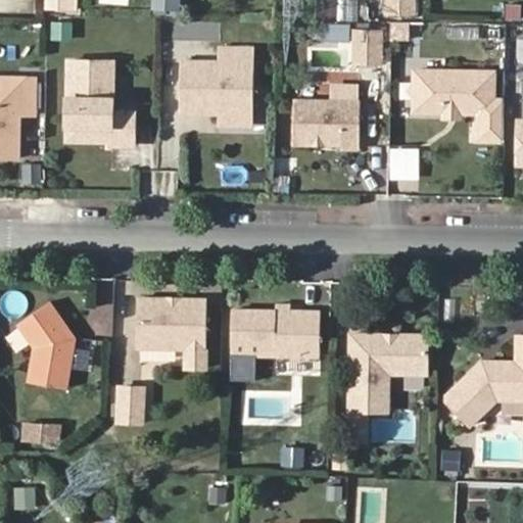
[(77,10),(77,0),(46,0),(46,10),(77,10)]
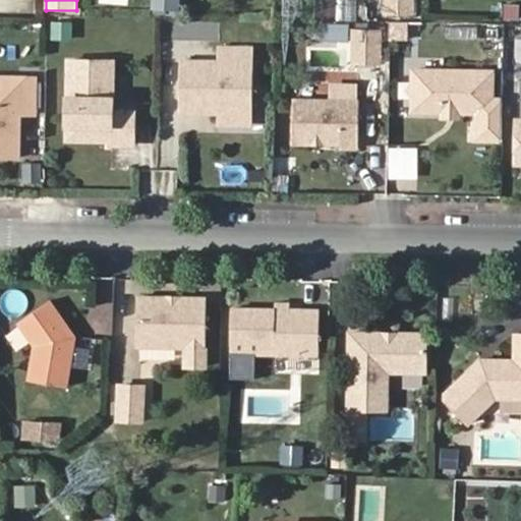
[(330,0),(329,14),(354,17),(356,1),(350,0),(330,0)]
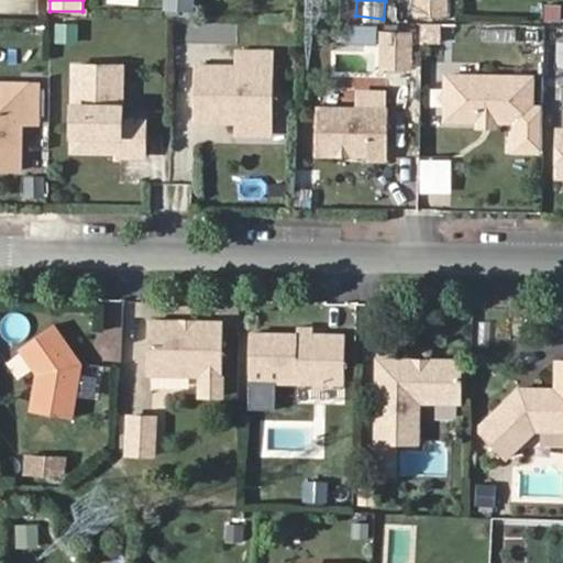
[(445,0),(418,0),(418,13),(445,13),(445,0)]
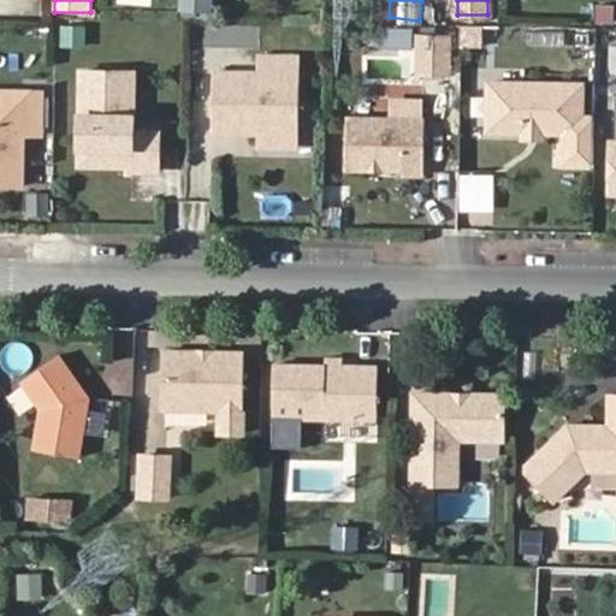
[(87,24),(61,24),(60,46),(87,46),(87,24)]
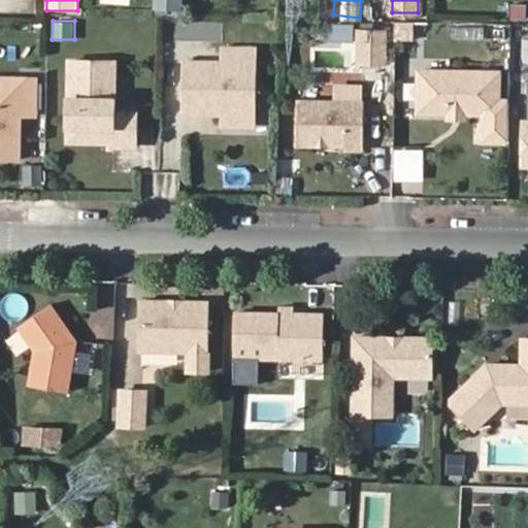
[(415,40),(415,23),(395,23),(395,40),(415,40)]
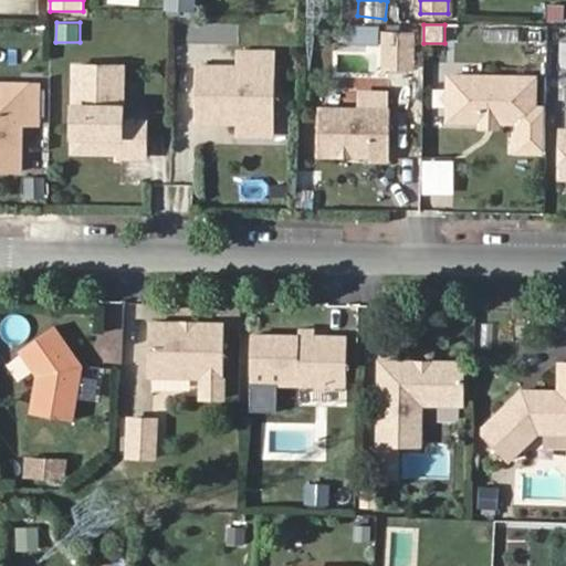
[(412,34),(385,34),(385,67),(412,67),(412,34)]
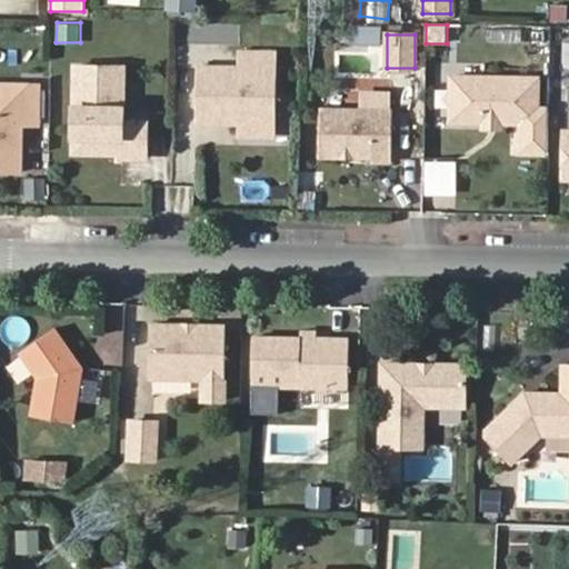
[(238,67),(197,66),(196,119),(239,121),(276,122),(278,51),(239,50),(238,67)]
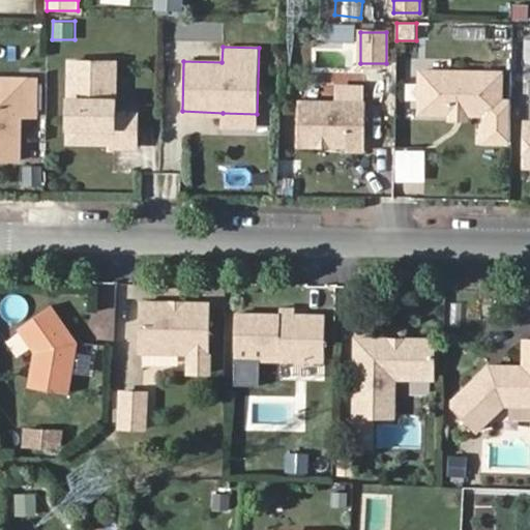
[(116,61),(71,60),(70,137),(114,138),(113,146),(137,146),(138,113),(115,113),(116,61)]
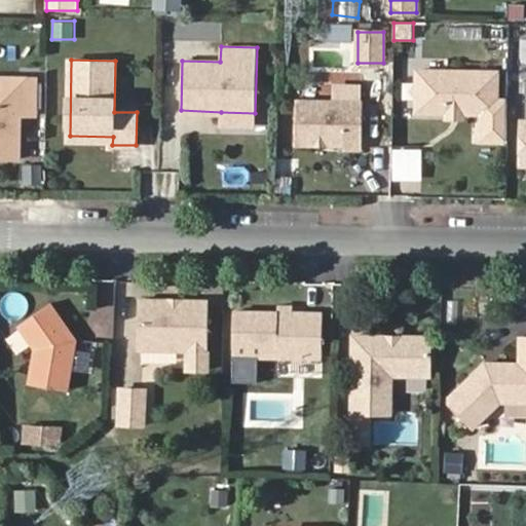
[(500,72),(420,70),(420,111),(452,111),(452,106),(464,106),(464,111),(499,112),(500,72)]
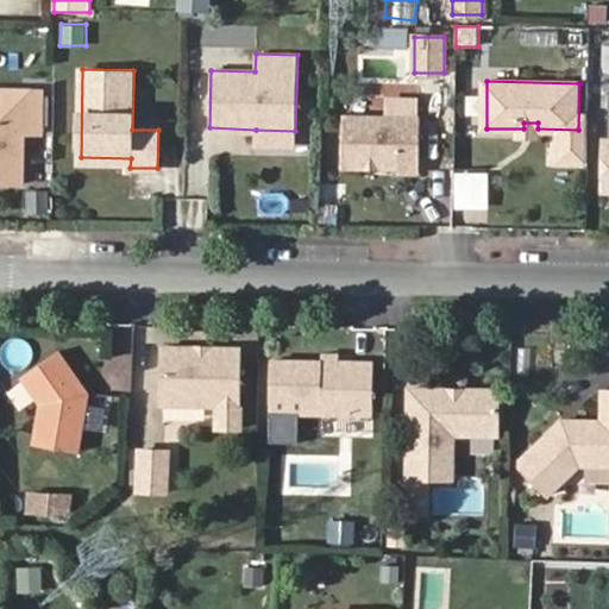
[(0,181),(20,182),(22,132),(39,132),(41,89),(22,89),(22,95),(0,94),(0,181)]
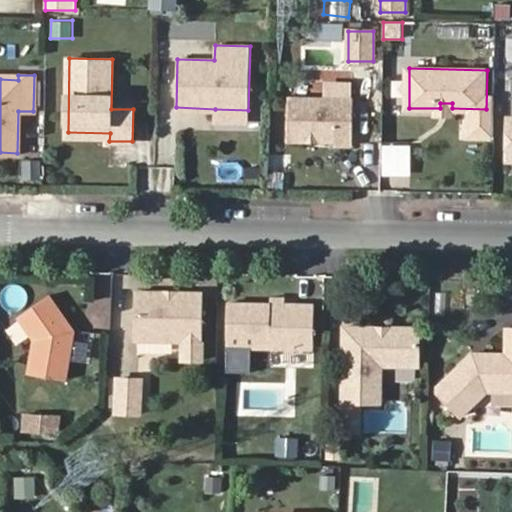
[(353,99),(288,98),(287,140),(335,141),(334,145),(351,145),(353,99)]
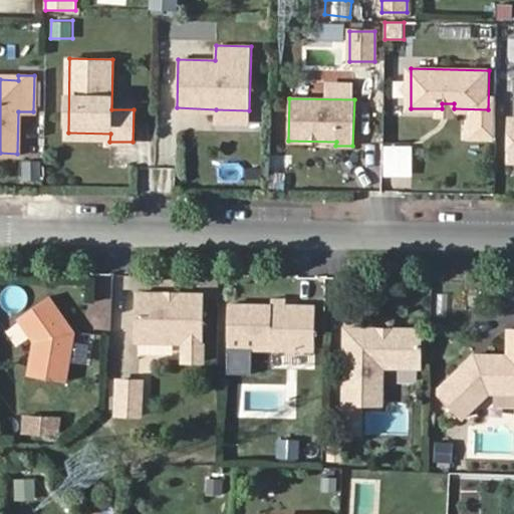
[(442,103),(442,108),(442,116),(453,116),(454,108),(454,103),(442,103)]
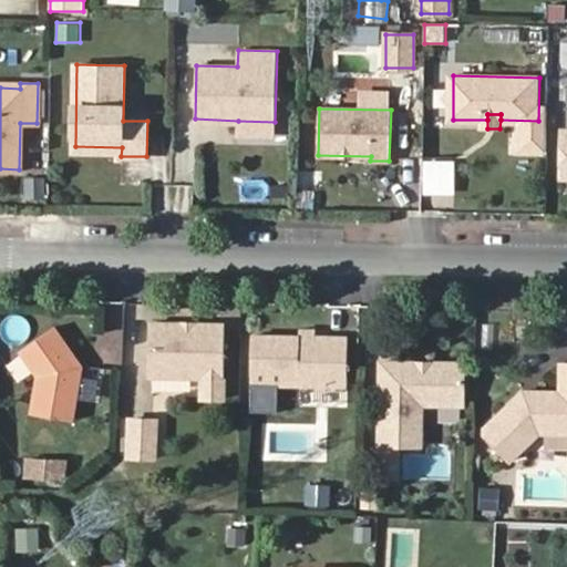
[(275,135),(275,122),(238,121),(238,134),(275,135)]
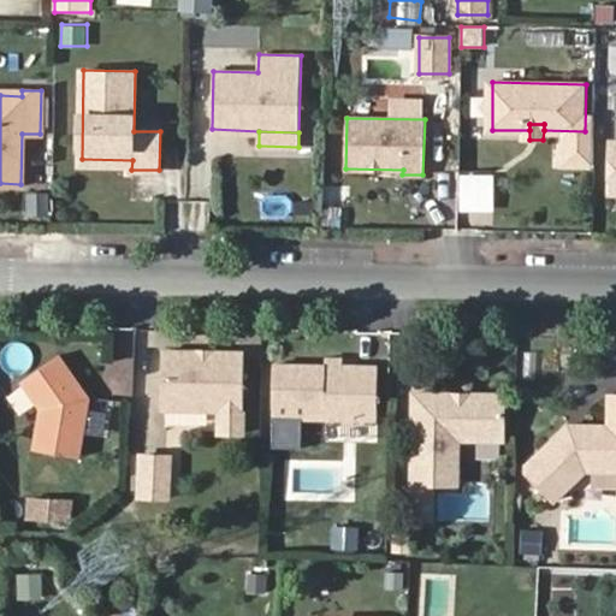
[(458,212),(496,213),(497,173),(460,173),(458,212)]
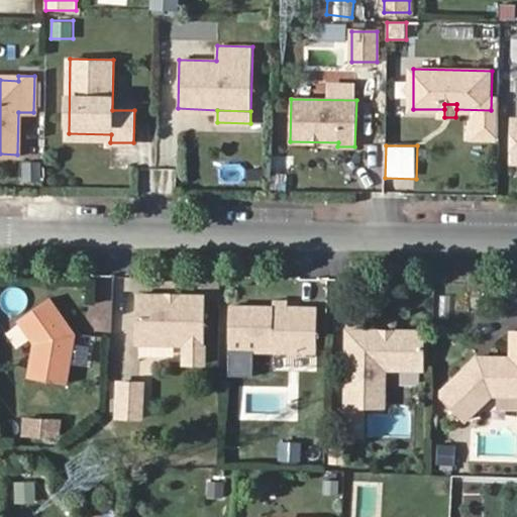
[(204,293),(137,292),(137,340),(203,341),(204,293)]
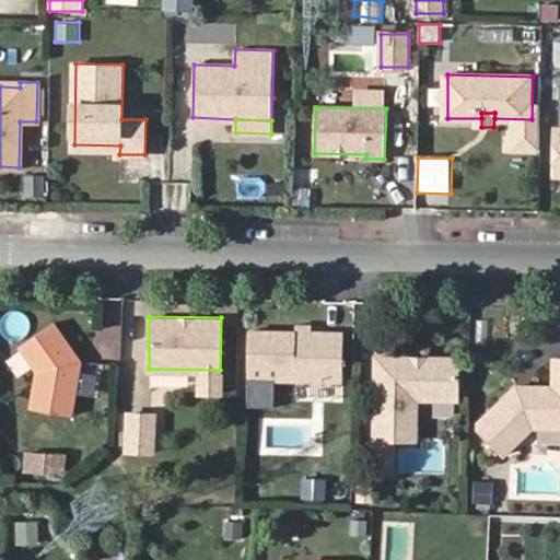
[(120,359),(120,322),(98,322),(98,359),(120,359)]
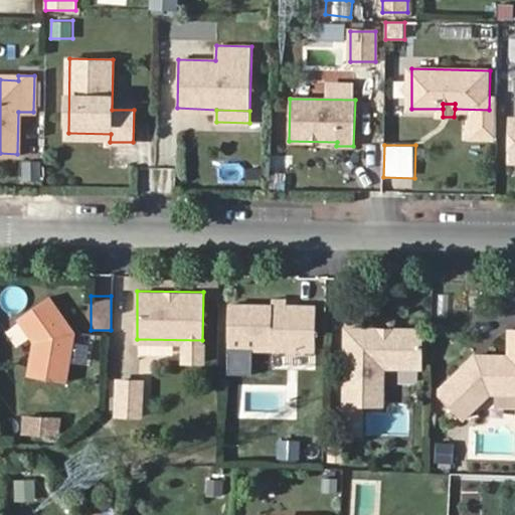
[(50,297),(19,315),(31,336),(34,338),(38,344),(35,356),(30,355),(26,374),(62,383),(73,334),(50,297)]
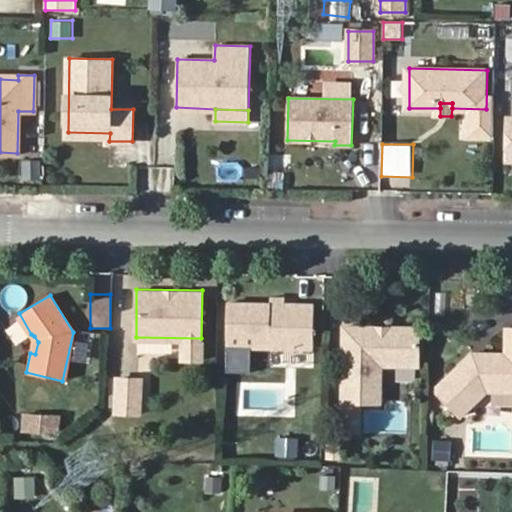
[(314,302),(227,300),(227,344),(313,345),(314,302)]
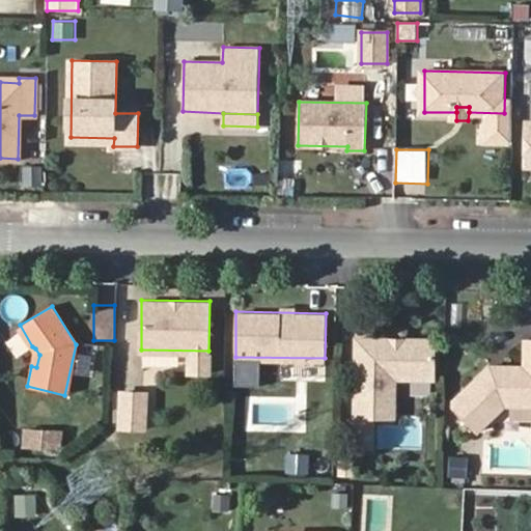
[(430,337),(356,336),(355,415),(394,415),(394,376),(429,376),(430,337)]
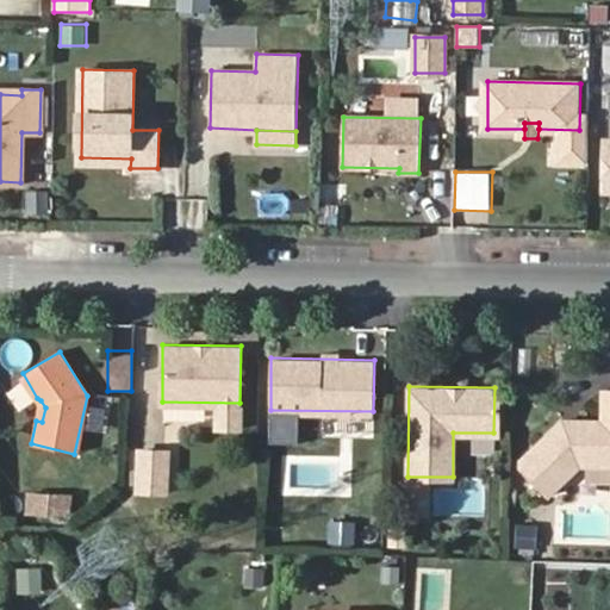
[(523,459),(523,465),(551,492),(582,461),(609,461),(609,386),(604,387),(604,418),(564,419),(523,459)]
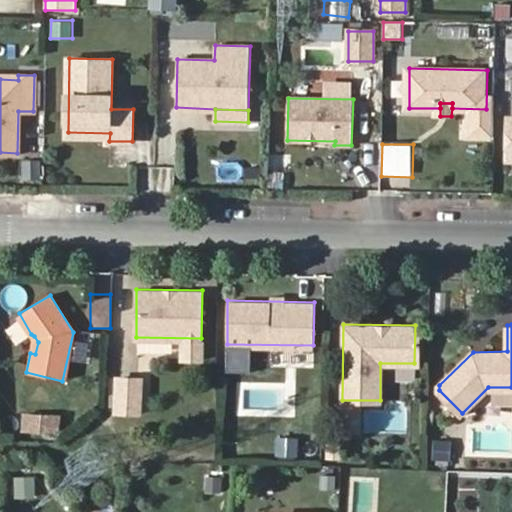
[(139,378),(118,377),(117,410),(139,411),(139,378)]
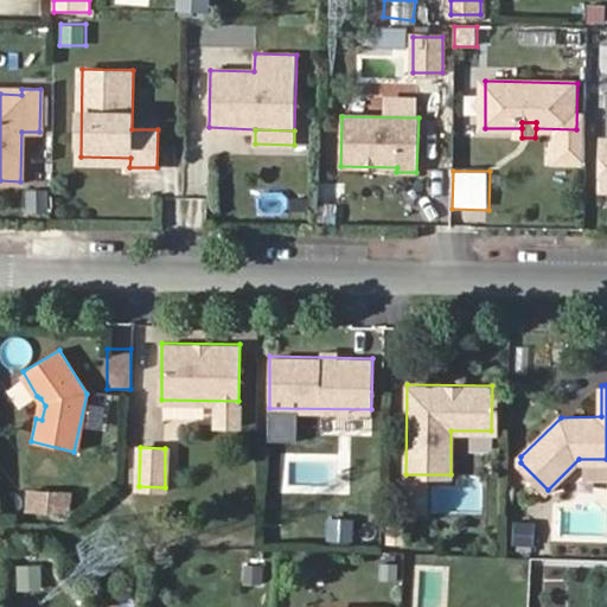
[(64,491),(29,489),(27,509),(63,510),(64,491)]
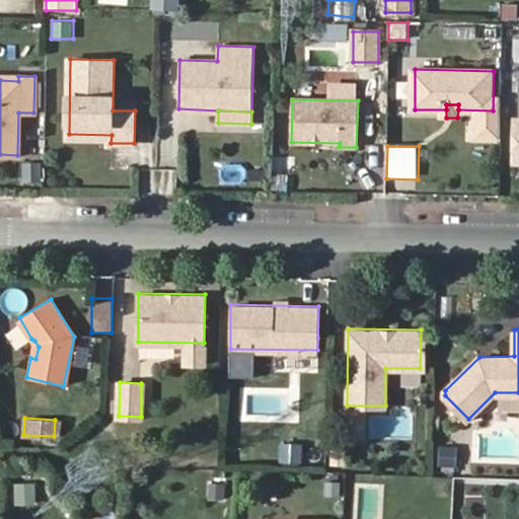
[(303,462),(304,442),(282,442),(281,462),(303,462)]
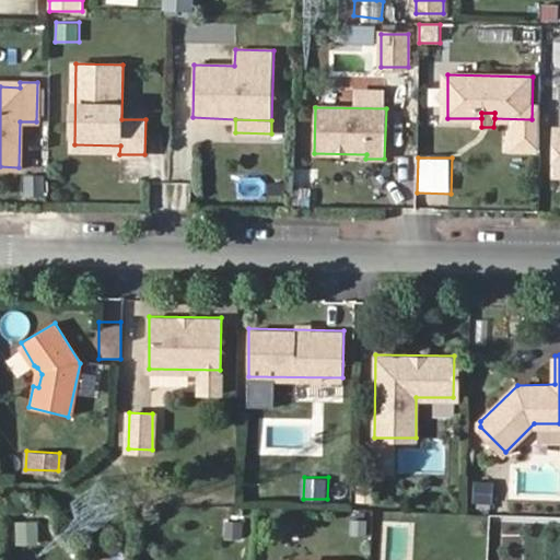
[(474,480),(474,504),(493,505),(493,480),(474,480)]
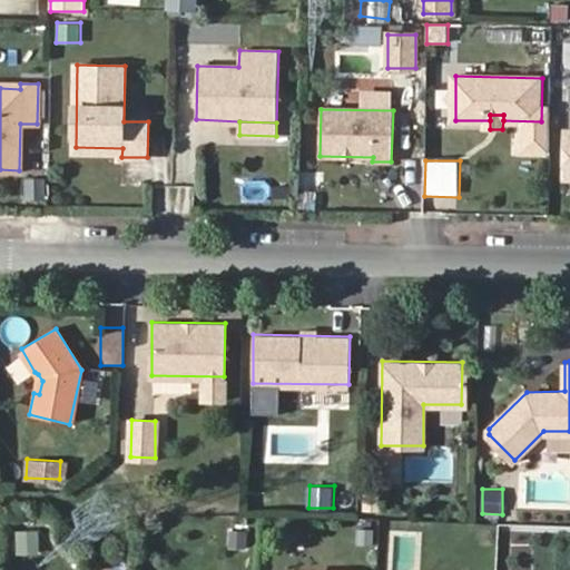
[(19,527),(18,549),(35,549),(35,527),(19,527)]
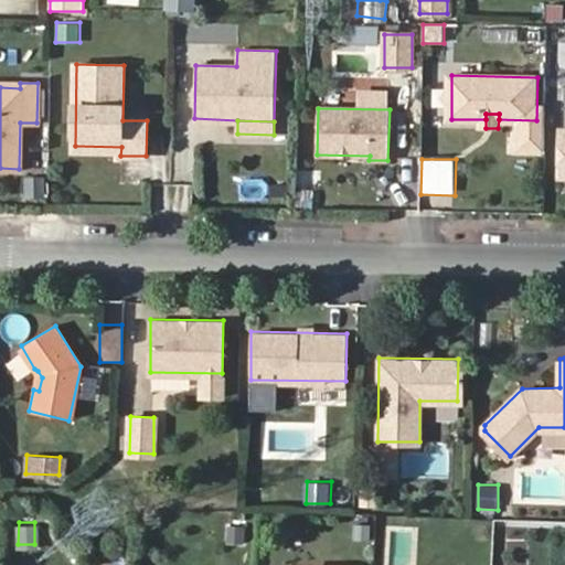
[(227,524),(226,545),(245,545),(246,524),(227,524)]
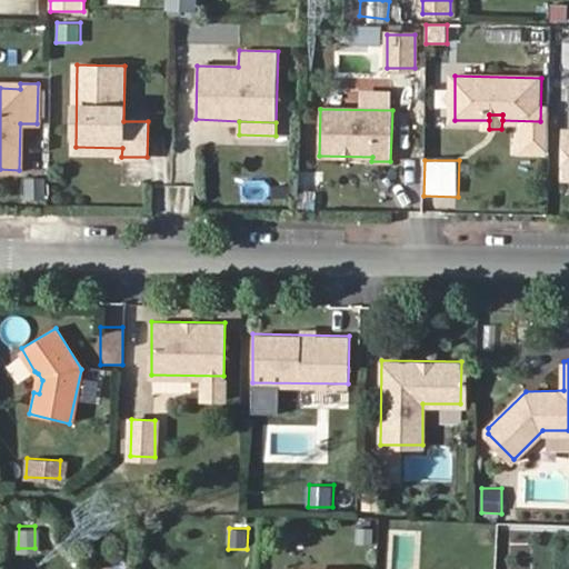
[(291,555),(327,556),(328,535),(291,533),(291,555)]
